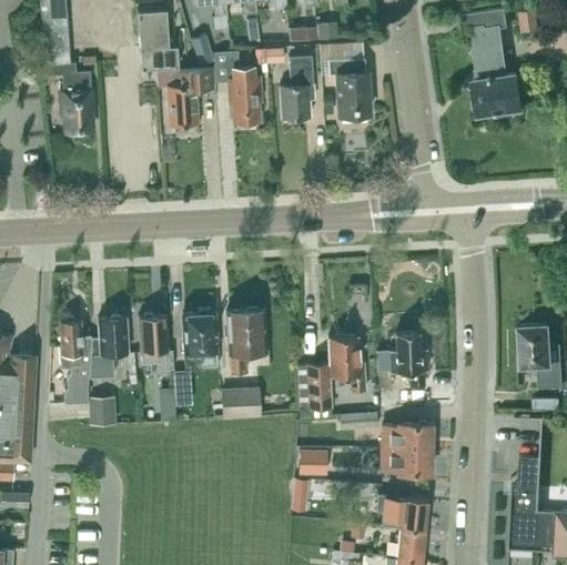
[(74,72),(74,62),(69,62),(64,0),(42,0),(48,76),(62,74),(63,93),(61,93),(63,118),(66,118),(67,133),(92,131),(91,117),(93,115),(90,71),(74,72)]
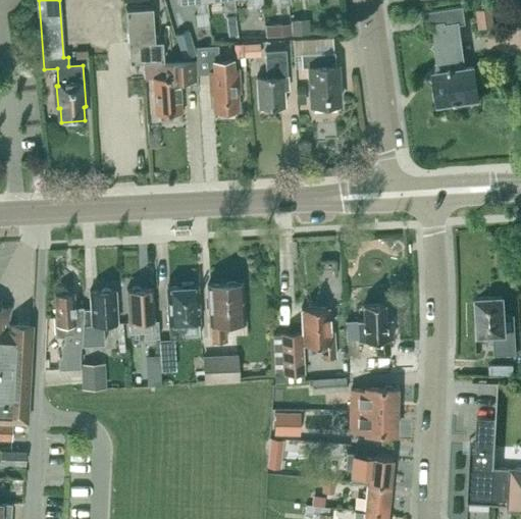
[(177,0),(178,3),(196,1),(199,27),(209,26),(207,0),(206,0),(177,0)]
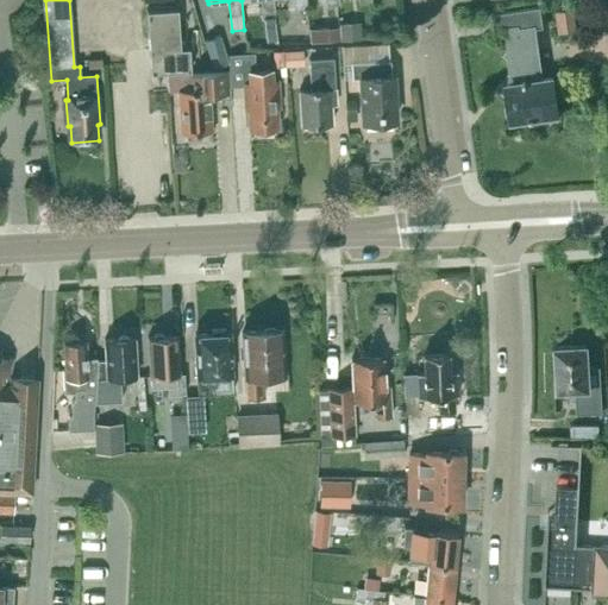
[(243,0),(261,0),(263,14),(275,13),(273,0),(240,0),(242,0),(243,0)]
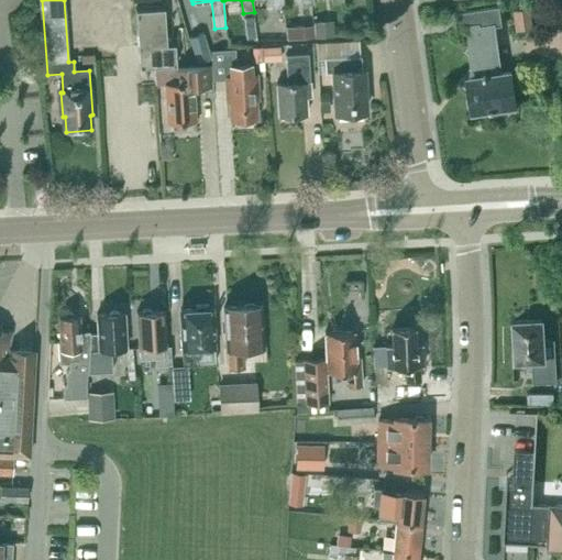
[(271,0),(273,10),(284,9),(283,0),(271,0)]
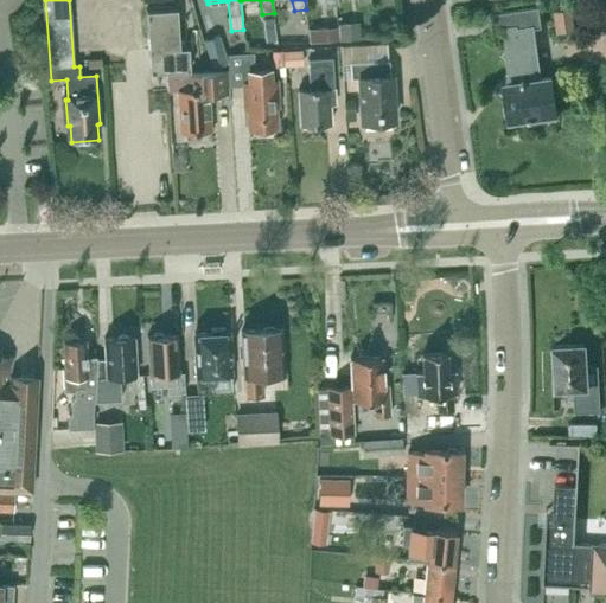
[(180,47),(178,10),(147,11),(151,72),(191,70),(190,47),(180,47)]
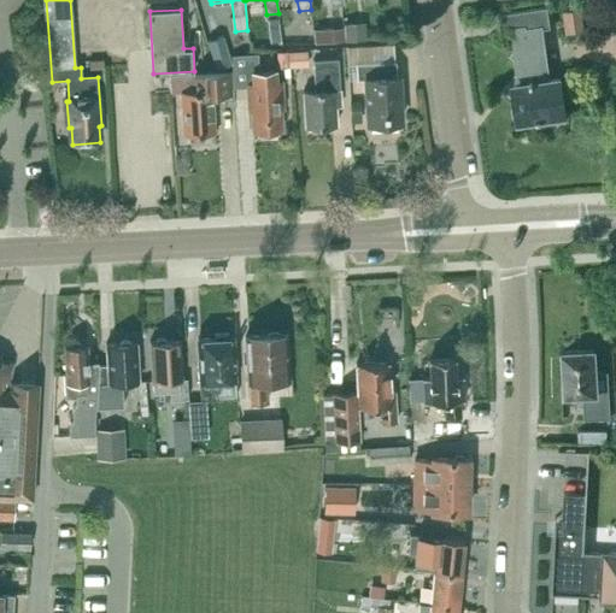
[(550,83),(543,33),(553,31),(550,11),(500,17),(503,34),(510,34),(518,88),(514,89),(518,125),(522,125),(522,129),(539,127),(539,123),(567,119),(562,82),(550,83)]
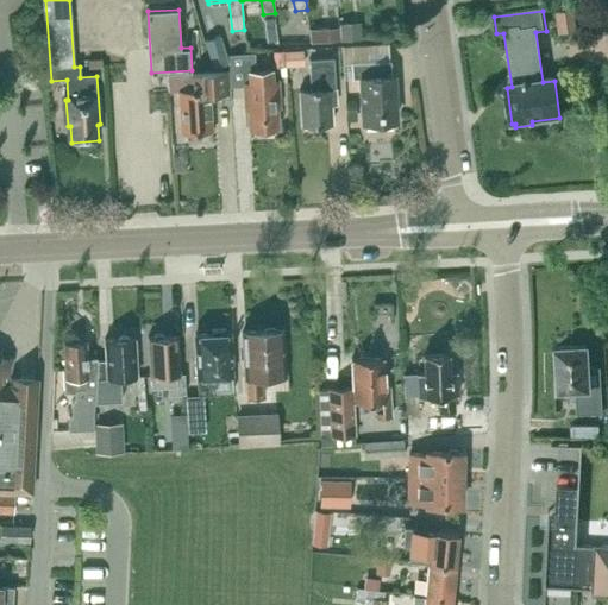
[(200,71),(212,68),(196,13),(183,17),(200,71)]
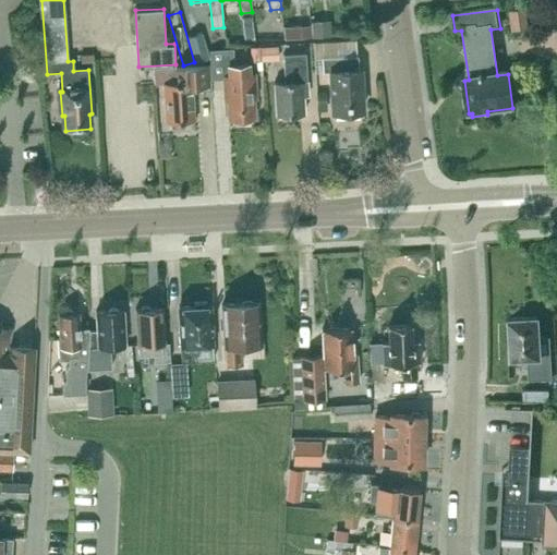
[(509,14),(512,34),(529,32),(527,12),(509,14)]
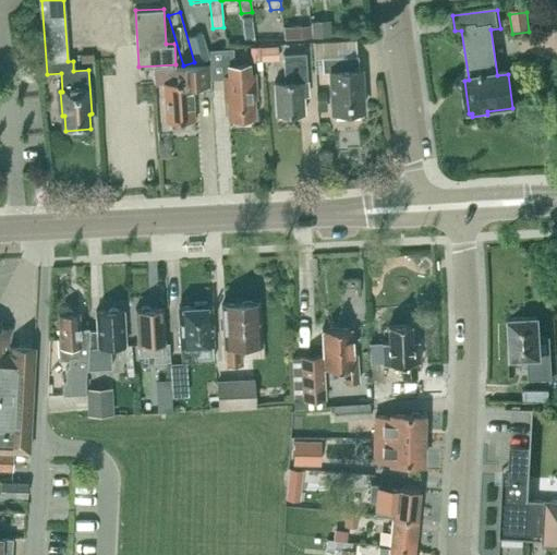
[(252,20),(243,21),(245,40),(254,39),(252,20)]
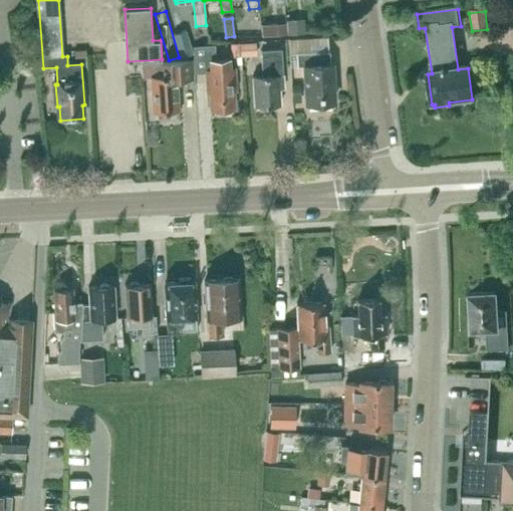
[(289,24),(290,36),(302,34),(301,23),(289,24)]
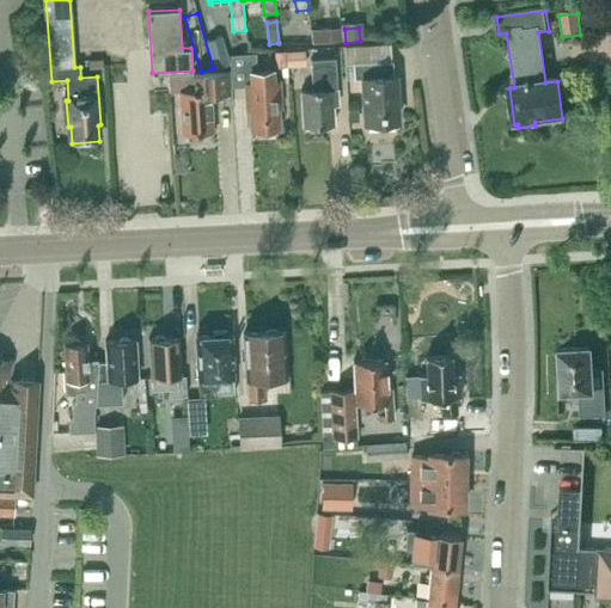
[(331,31),(312,32),(312,45),(333,44),(331,31)]
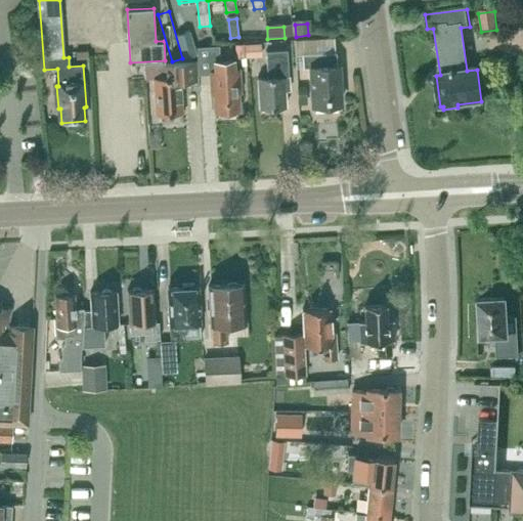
[(176,37),(184,60),(198,57),(190,34),(176,37)]
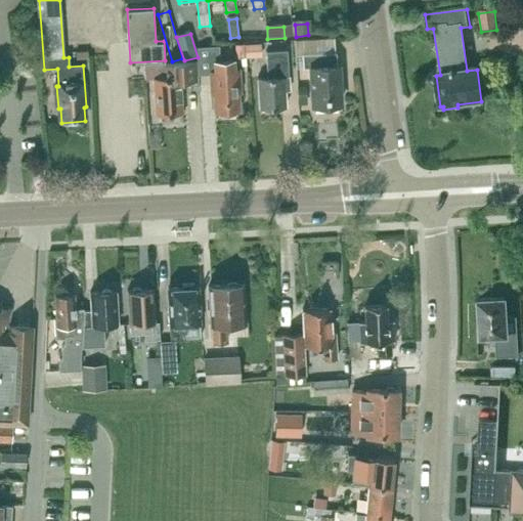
[(264,44),(247,45),(248,59),(264,58),(264,44)]
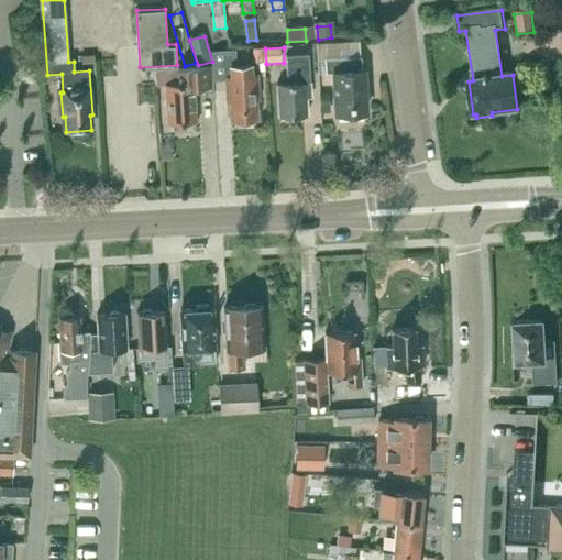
[(263,50),(253,50),(254,64),(264,64),(263,50)]
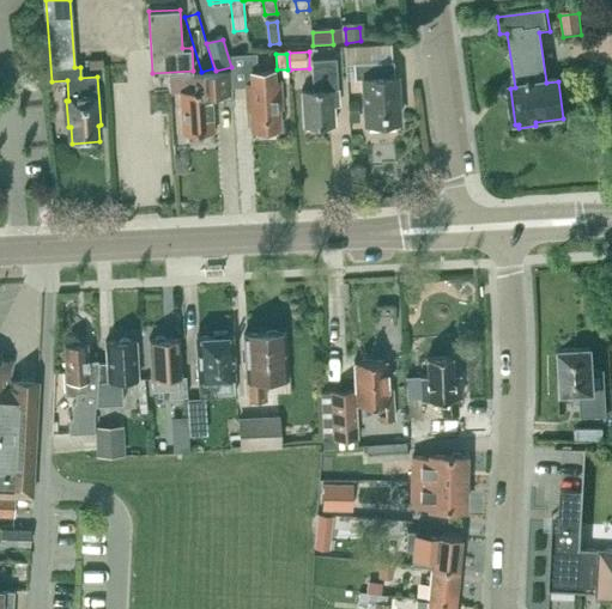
[(334,127),(333,108),(339,107),(338,92),(333,92),(332,84),(337,84),(335,62),(311,64),(313,93),(302,95),(303,129),(334,127)]
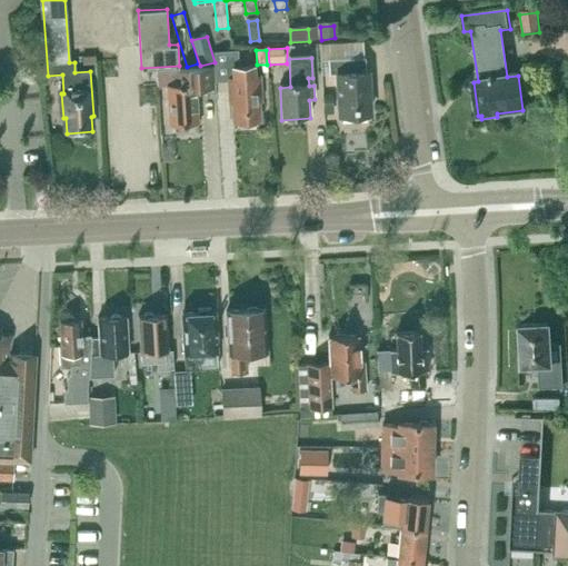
[(366,73),(365,60),(330,62),(330,77),(338,76),(340,117),(370,116),(368,73),(366,73)]
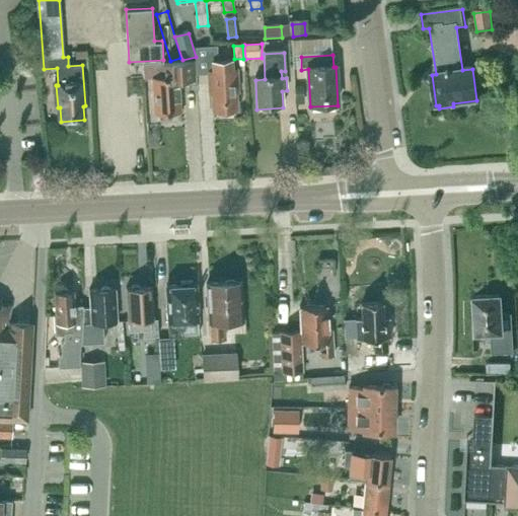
[(232,72),(231,62),(212,63),(212,73),(208,74),(210,97),(212,97),(213,113),(237,111),(236,94),(238,94),(237,72),(232,72)]
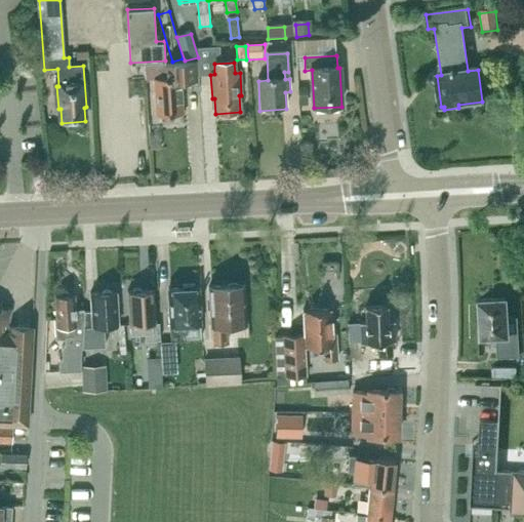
[(197,64),(163,66),(164,72),(160,73),(160,80),(155,81),(157,117),(183,115),(180,85),(198,84),(197,64)]
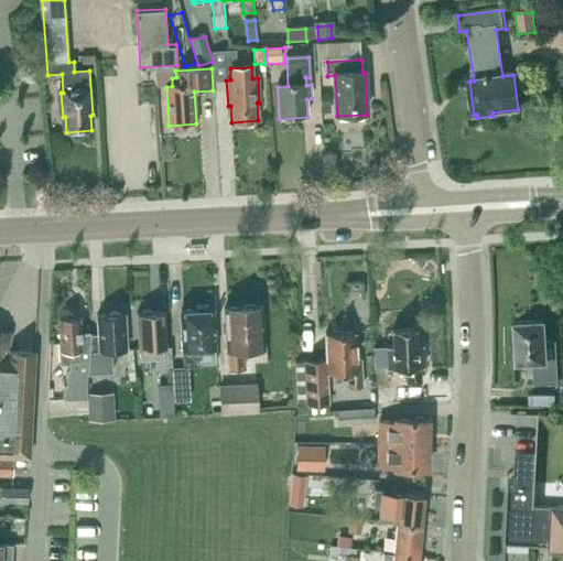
[(331,96),(321,96),(321,97),(322,115),(332,115),(331,96)]
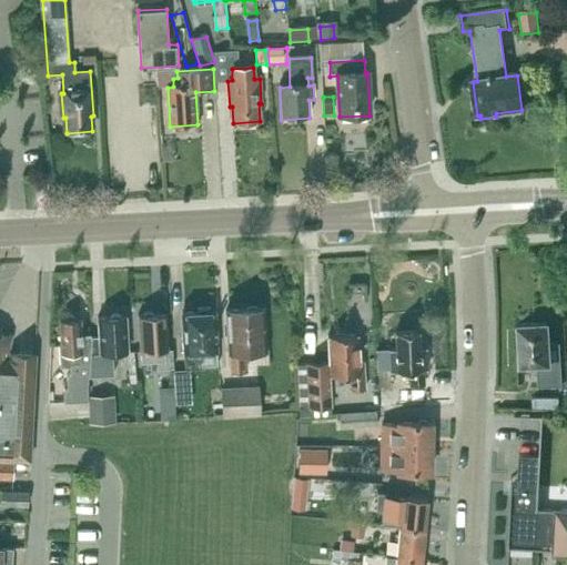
[(226,312),(230,373),(246,372),(245,352),(265,351),(263,310),(226,312)]
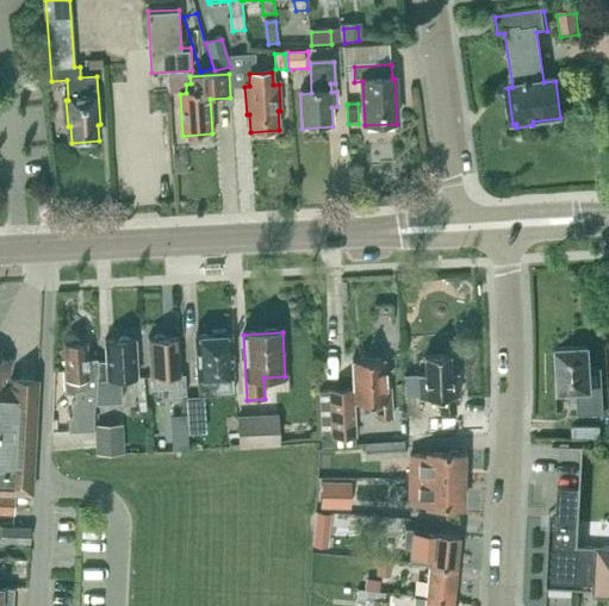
[(198,337),(199,366),(196,366),(197,379),(198,379),(198,398),(215,397),(215,379),(231,378),(230,336),(198,337)]
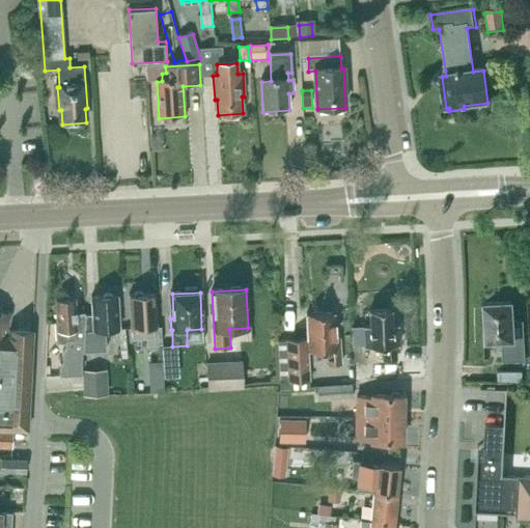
[(130,297),(132,340),(146,339),(147,346),(163,345),(162,328),(159,329),(157,295),(130,297)]
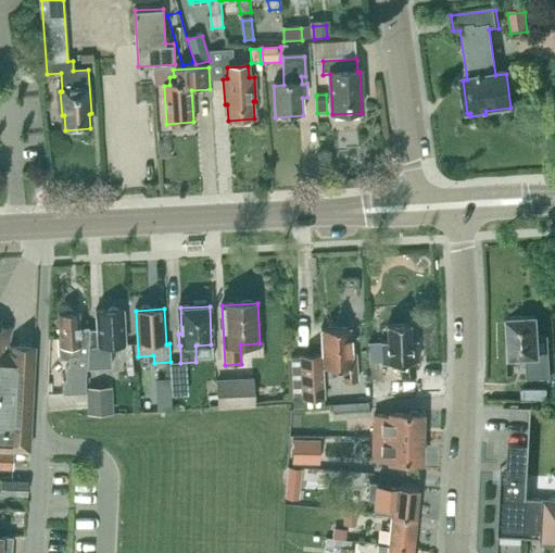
[(99,348),(100,369),(112,369),(111,348),(125,347),(126,347),(125,311),(98,313),(98,331),(91,331),(91,349),(99,348)]
